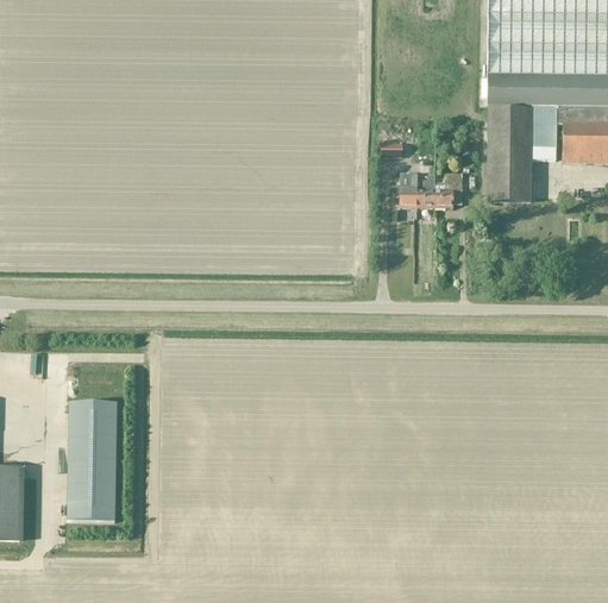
[(488,0),(488,71),(607,71),(607,0),(488,0)]
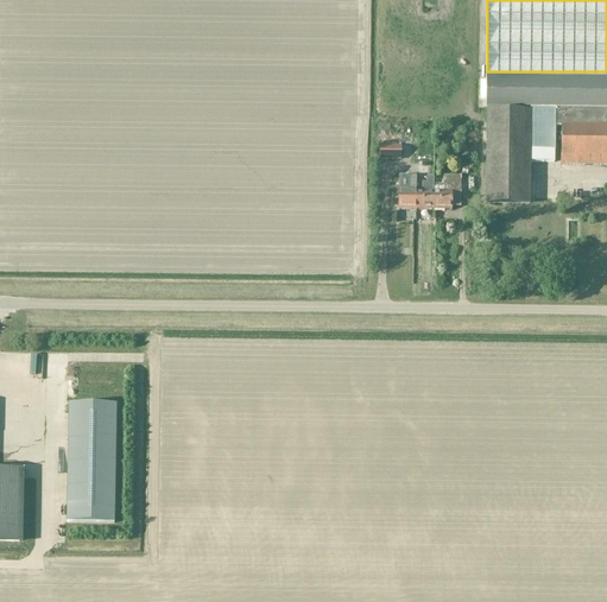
[(606,74),(486,74),(486,103),(487,103),(487,106),(486,198),(530,198),(530,103),(561,103),(562,119),(561,159),(606,159),(606,74)]
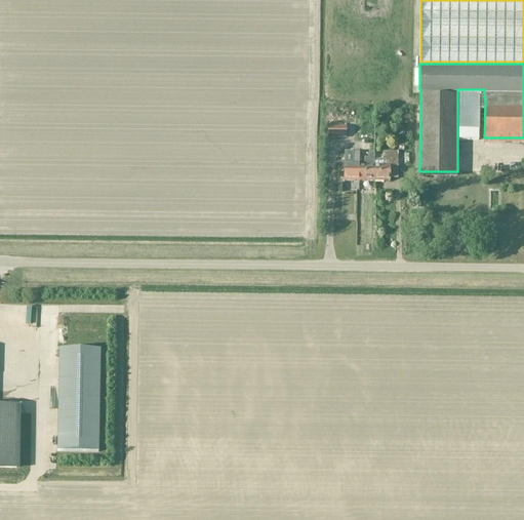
[(346,133),(346,122),(328,122),(328,133),(346,133)]
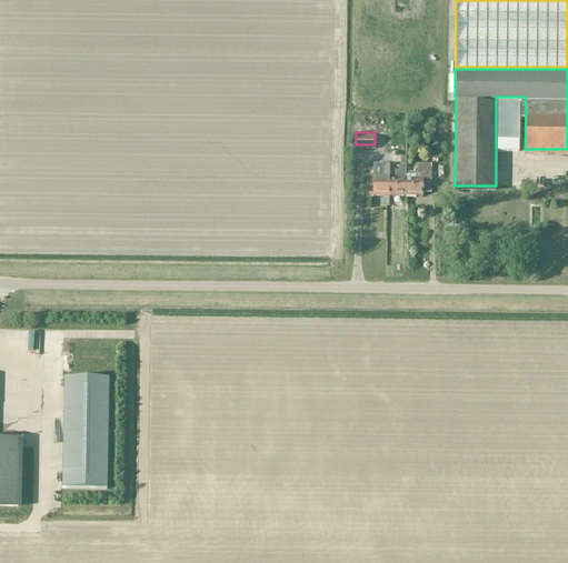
[(499,153),(517,153),(517,136),(508,136),(508,140),(500,140),(499,153)]
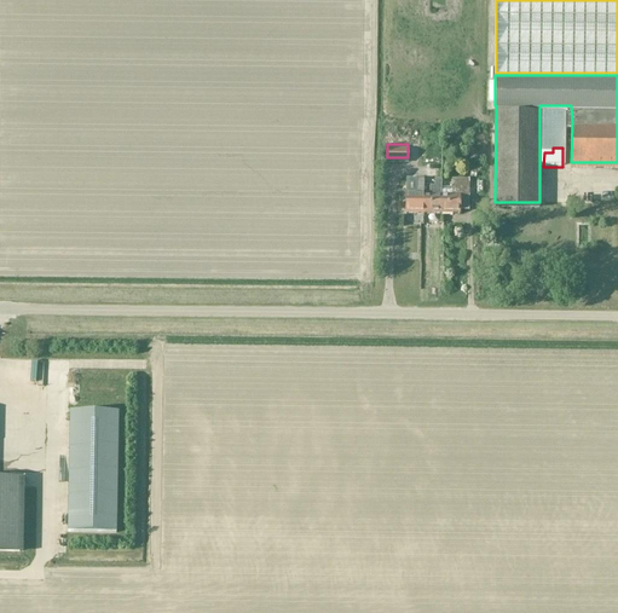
[(423,209),(425,190),(425,174),(417,174),(417,183),(416,183),(415,188),(417,188),(417,190),(406,190),(406,208),(423,209)]
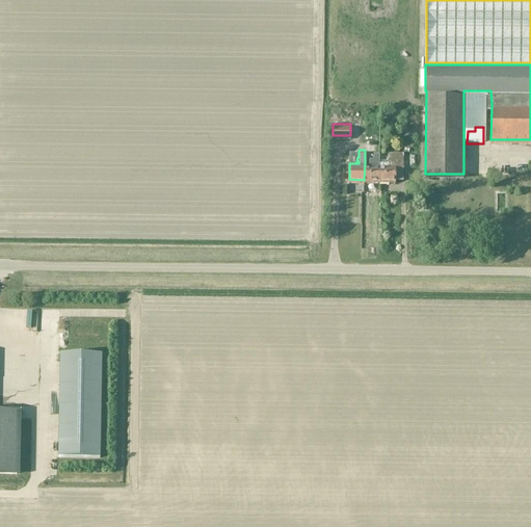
[(364,180),(379,180),(379,150),(374,150),(374,156),(370,156),(370,163),(365,163),(364,180)]
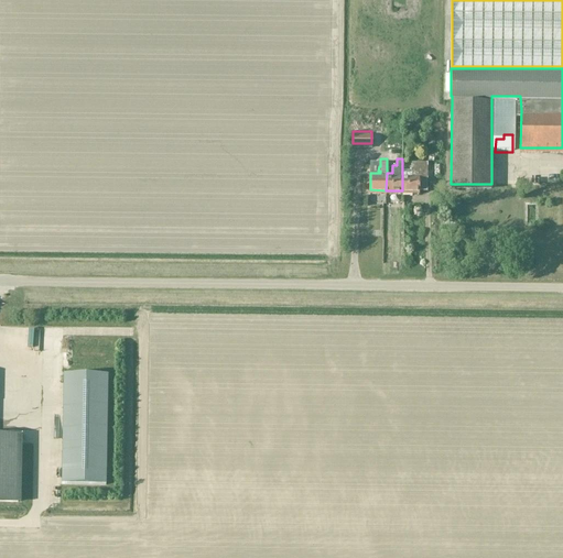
[(412,166),(403,166),(403,159),(402,159),(402,190),(419,190),(419,187),(428,187),(428,159),(412,159),(412,166)]
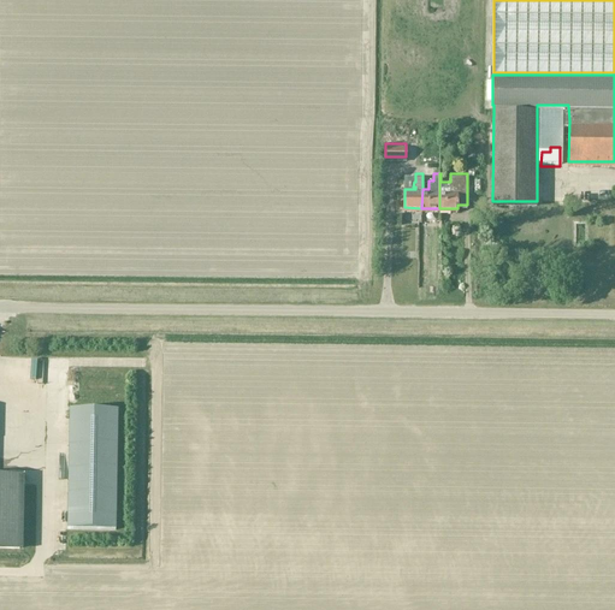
[(117,526),(118,406),(70,404),(69,525),(117,526)]
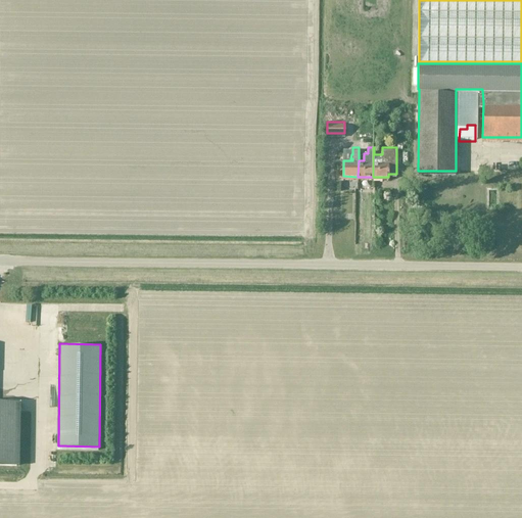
[(0,399),(0,462),(16,462),(17,401),(0,399)]
